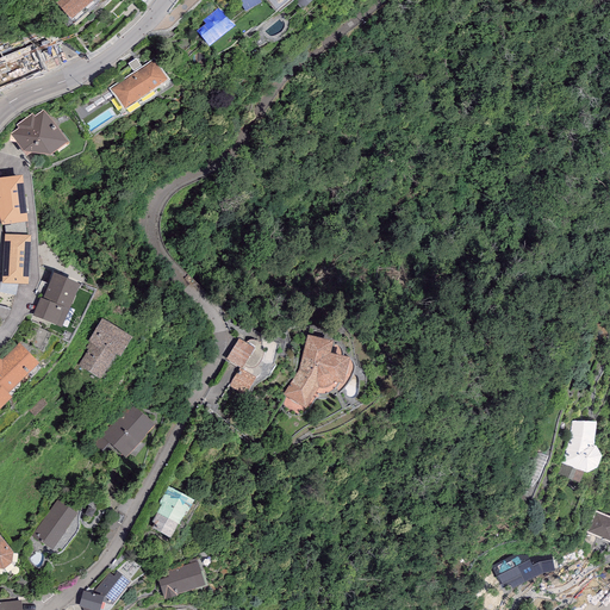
[(56,0),(55,2),(70,20),(86,8),(94,0),(56,0)]
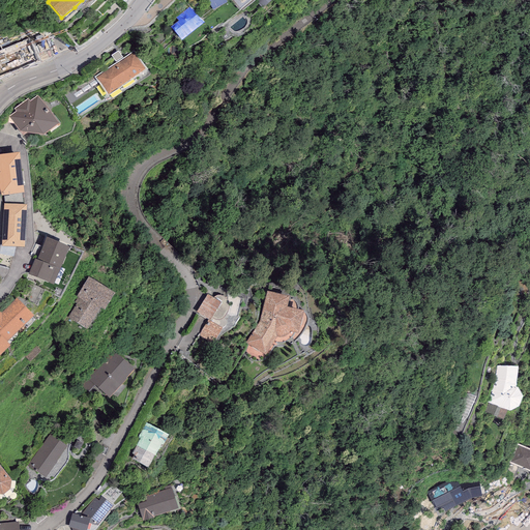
[(86,2),(84,0),(82,0),(75,7),(77,10),(86,2)]
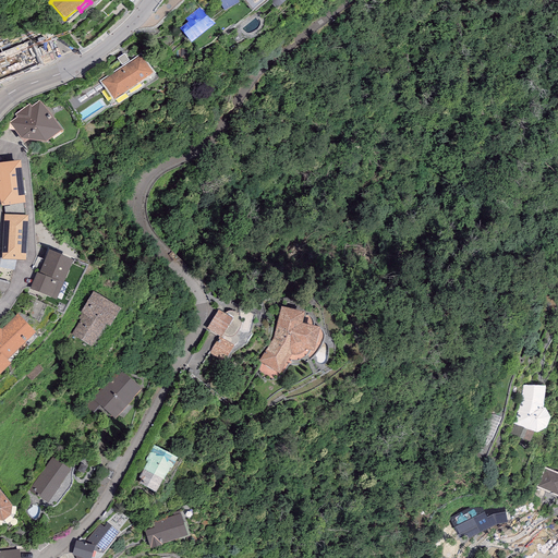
[(237,0),(218,0),(225,11),(239,4),(237,0)]
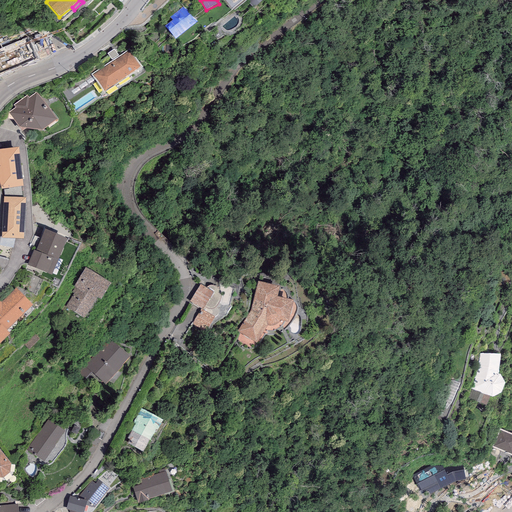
[(183,7),(170,17),(172,20),(165,26),(176,40),(197,22),(186,9),(185,10),(183,7)]
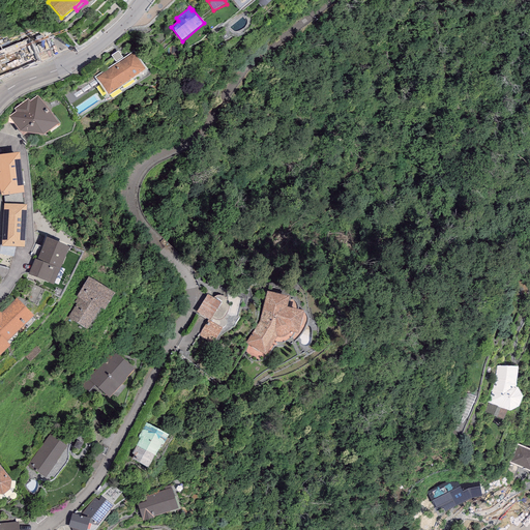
[(116,63),(94,78),(108,97),(147,71),(134,52),(123,58),(116,63)]
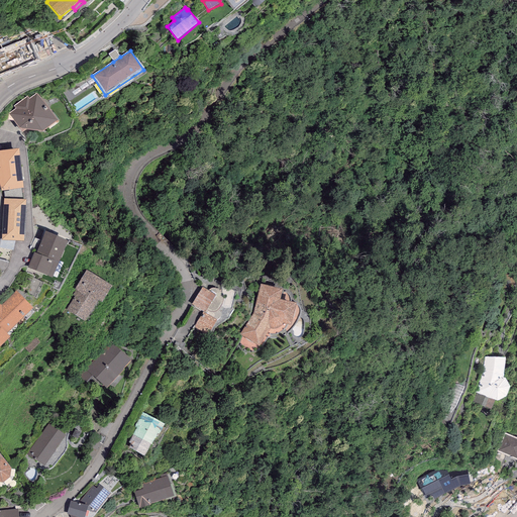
[(108,55),(113,62),(120,57),(115,50),(108,55)]
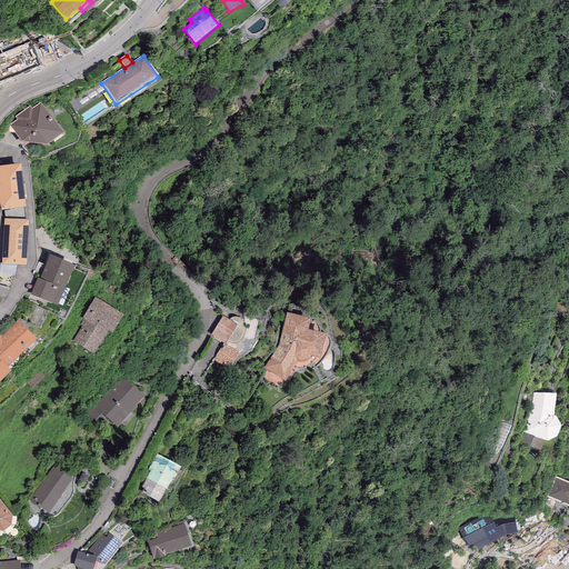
[(15,133),(21,142),(28,143),(46,147),(62,133),(40,102),(32,108),(30,106),(16,117),(18,119),(10,126),(15,133)]
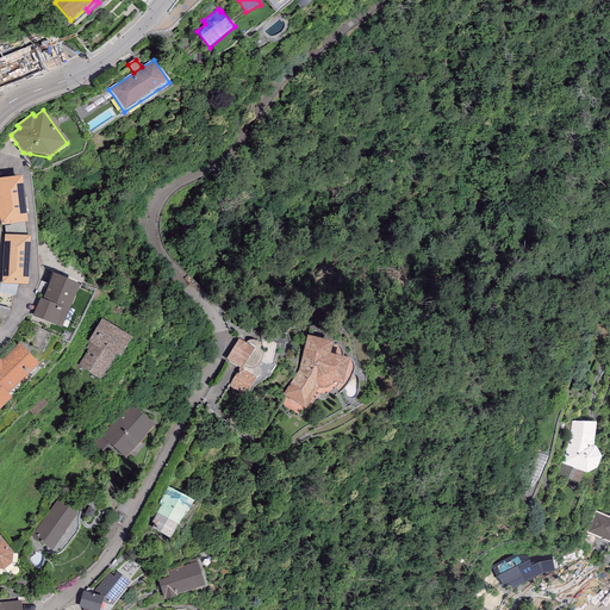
[(22,176),(0,179),(0,221),(0,225),(27,223),(22,176)]
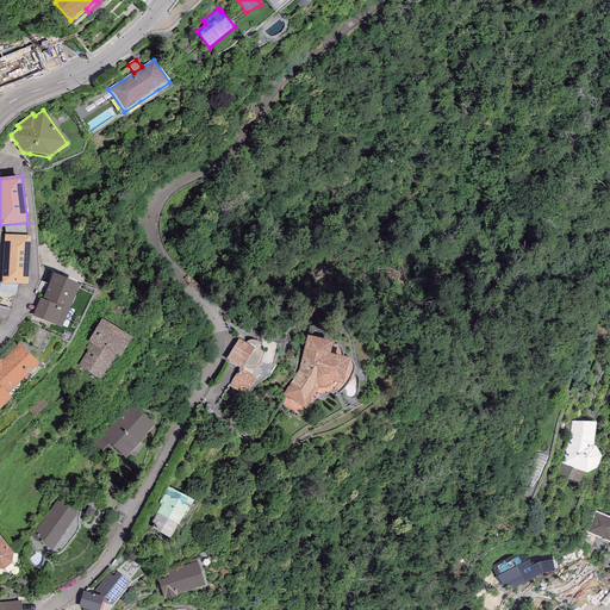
[(31,236),(5,235),(2,285),(27,286),(31,236)]
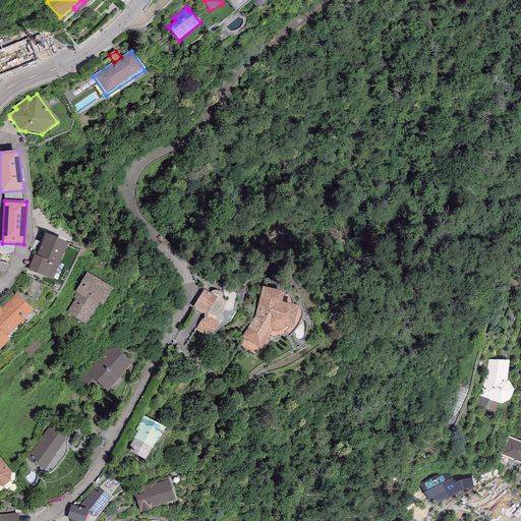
[(68,243),(46,234),(37,255),(35,254),(27,271),(52,281),(68,243)]
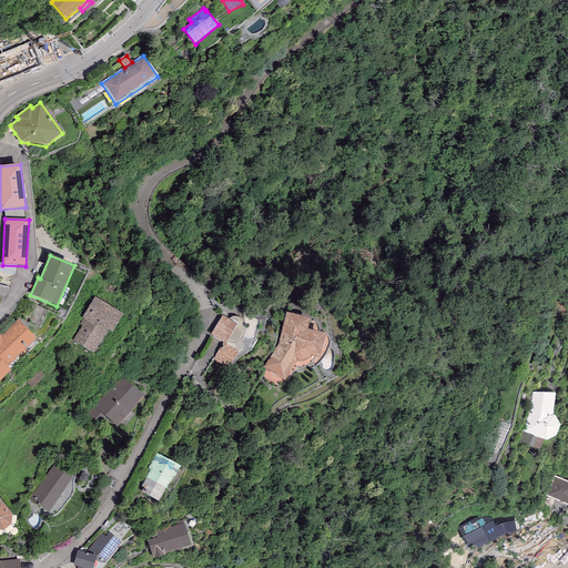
[(123,315),(94,297),(81,320),(85,323),(73,341),(92,352),(107,330),(112,333),(123,315)]
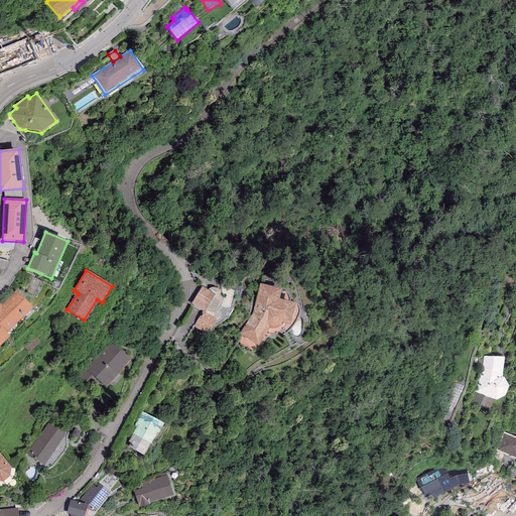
[(282,289),(259,284),(253,313),(239,335),(259,347),(269,330),(271,330),(273,330),(275,330),(278,329),(280,327),(281,326),(282,324),(290,326),(295,304),(279,299),(282,289)]
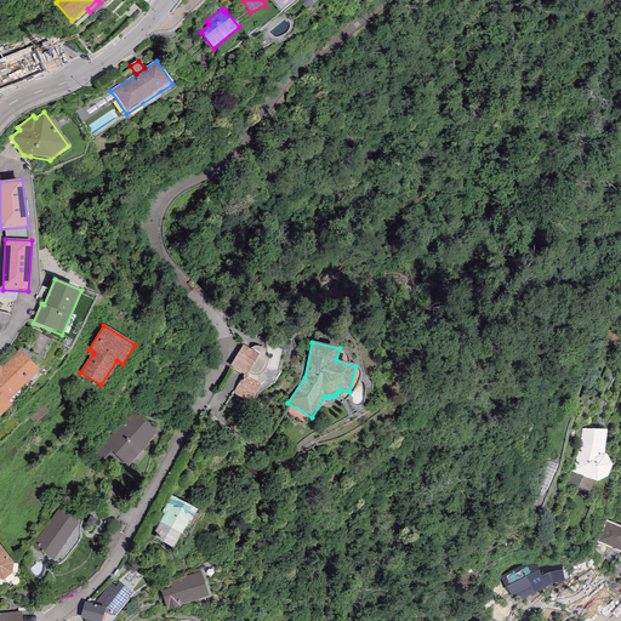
[(258,357),(243,346),(229,366),(244,375),(246,377),(258,357)]
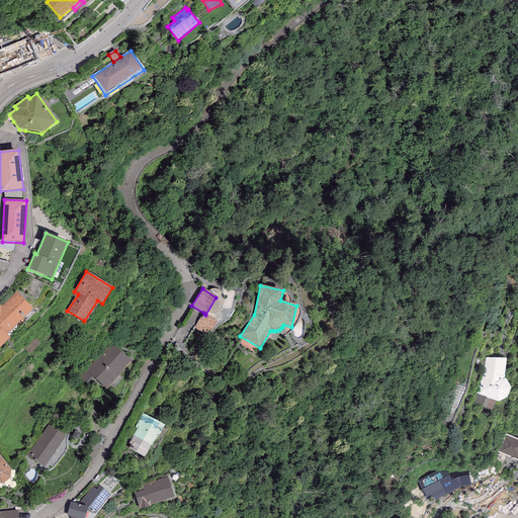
[(0,304),(0,348),(10,339),(6,335),(33,310),(16,292),(2,306),(0,304)]
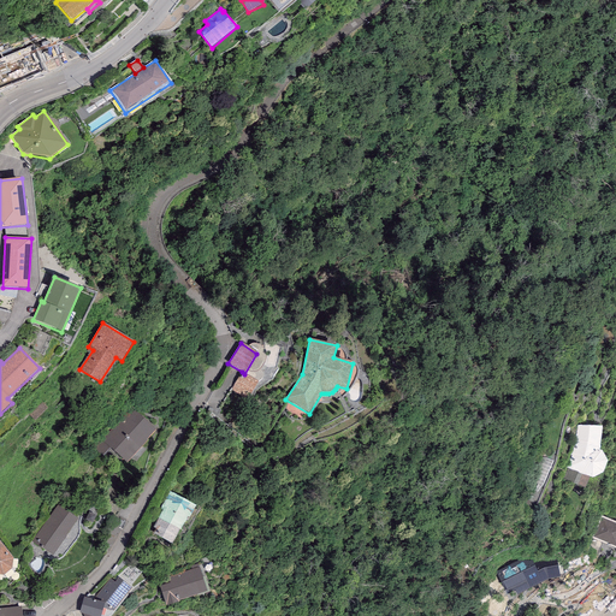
[(244,374),(242,372),(230,390),(247,401),(258,383),(244,374)]
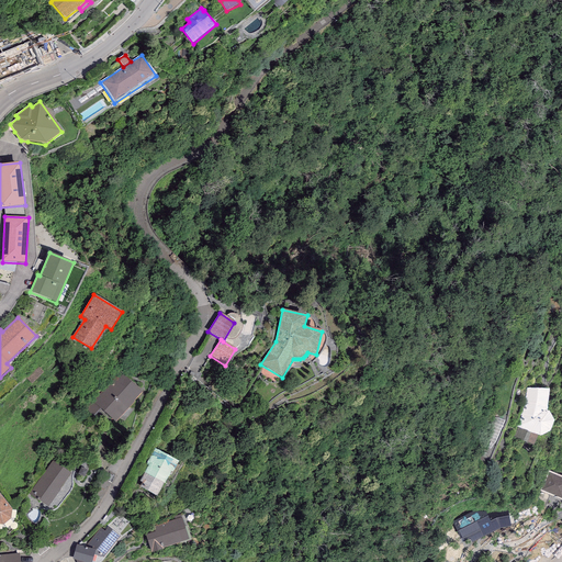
[(100,390),(83,407),(93,417),(101,409),(115,423),(135,403),(134,402),(143,393),(120,372),(101,392),(100,390)]
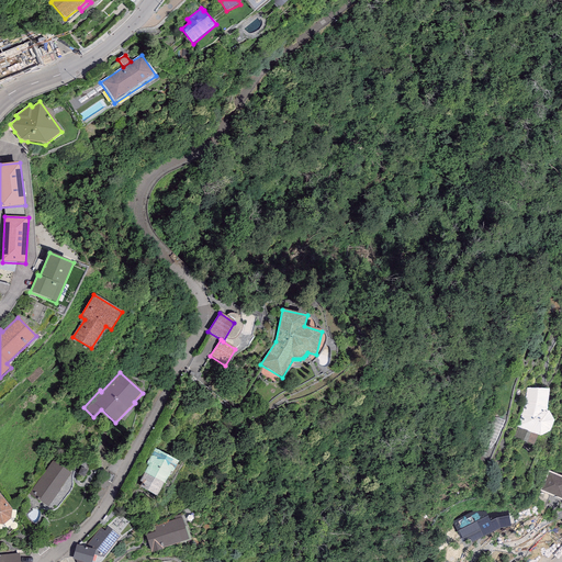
[(512,389),(507,435),(535,438),(540,392),(512,389)]
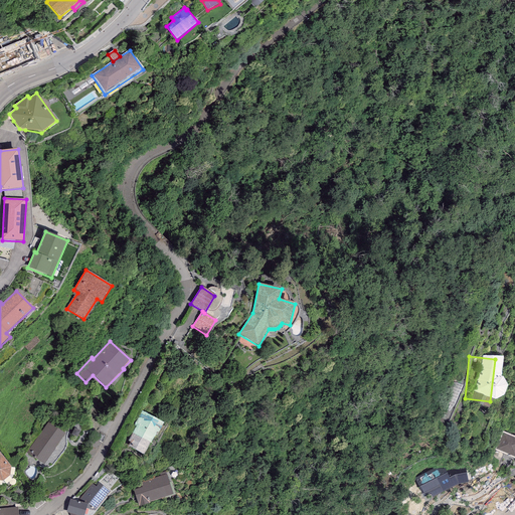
[(164,423),(142,411),(135,422),(138,424),(128,442),(130,443),(129,447),(143,455),(155,435),(157,436),(164,423)]
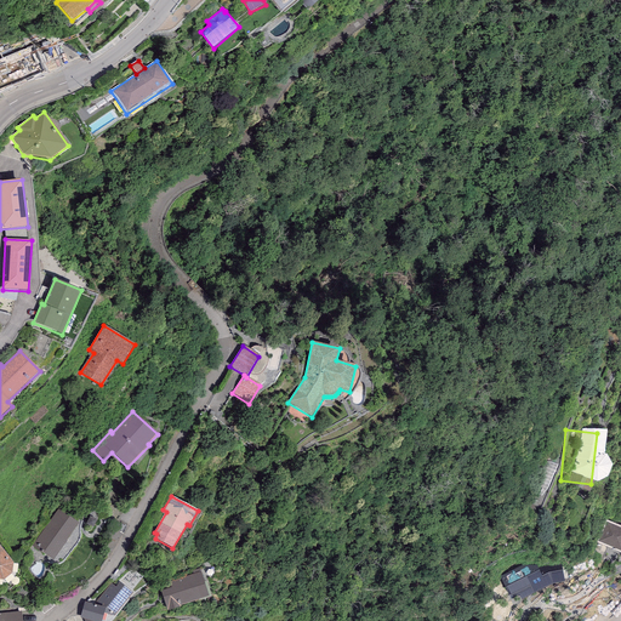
[(78,524),(58,510),(32,546),(40,552),(41,551),(52,559),(78,524)]
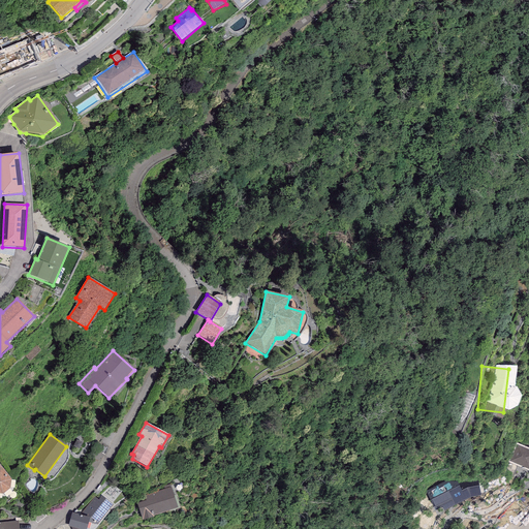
[(510,445),(500,463),(516,472),(526,455),(510,445)]
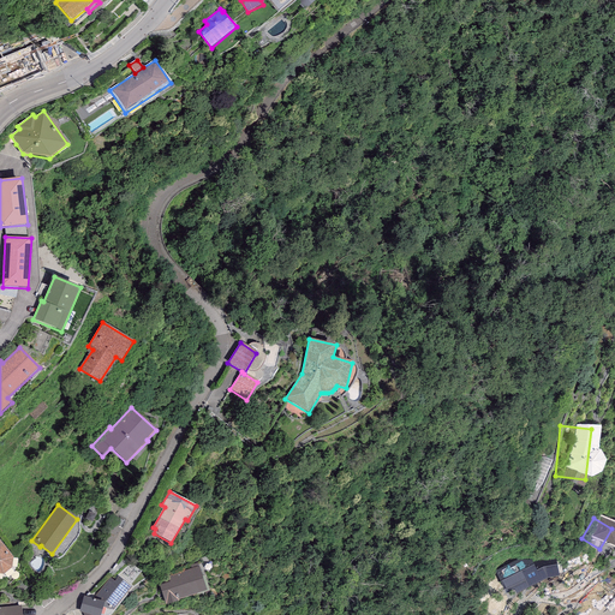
[(0,574),(1,575),(4,575),(12,568),(12,557),(0,541),(0,574)]
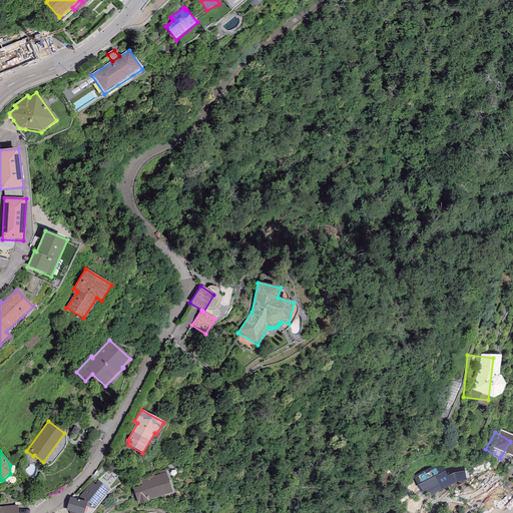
[(165,473),(141,480),(142,485),(133,488),(138,505),(172,494),(165,473)]
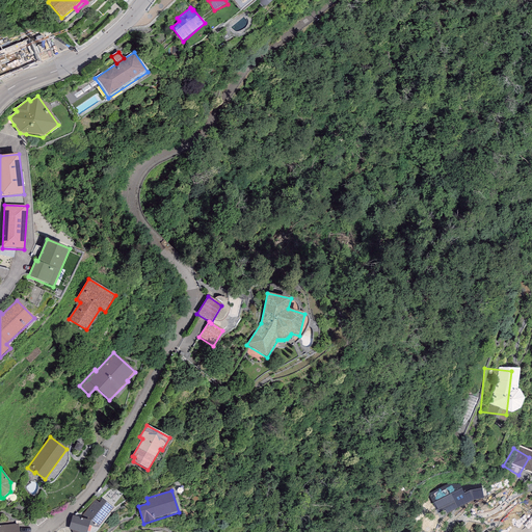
[(446,513),(472,500),(468,491),(441,505),(446,513)]
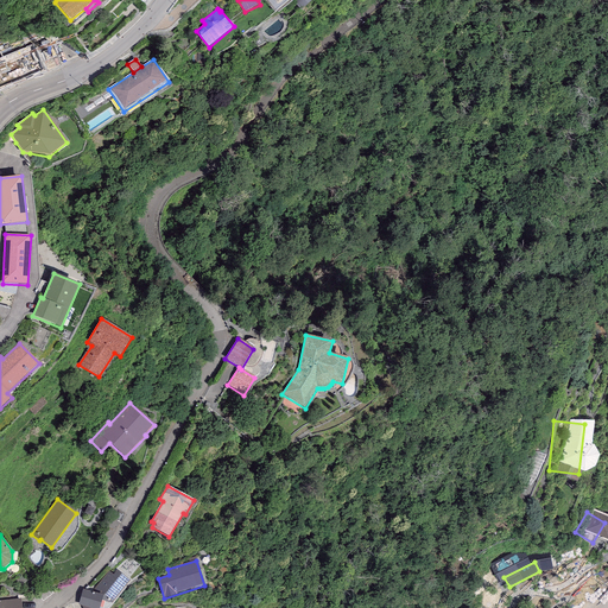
[(109,572),(92,593),(103,596),(102,600),(113,603),(125,586),(109,572)]
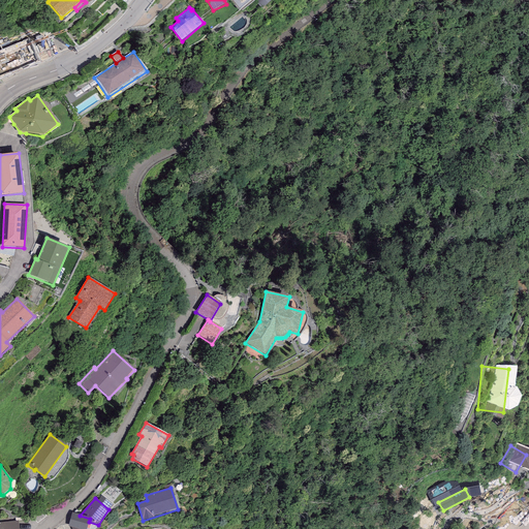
[(80,516),(72,514),(68,527),(75,528),(86,528),(89,522),(90,519),(80,516)]
